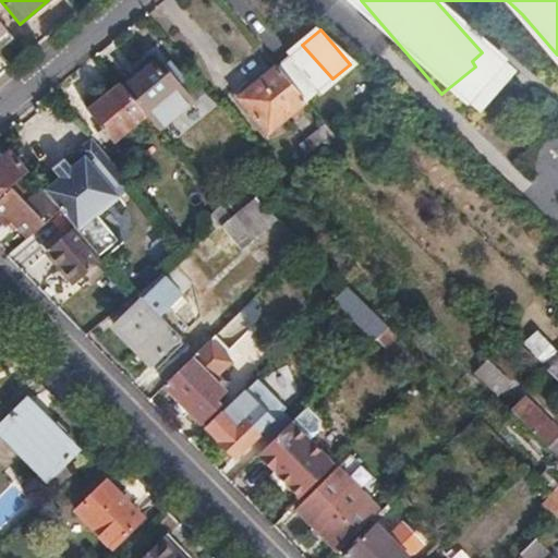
[(302,45),(277,65),(307,99),(332,79),(302,45)]
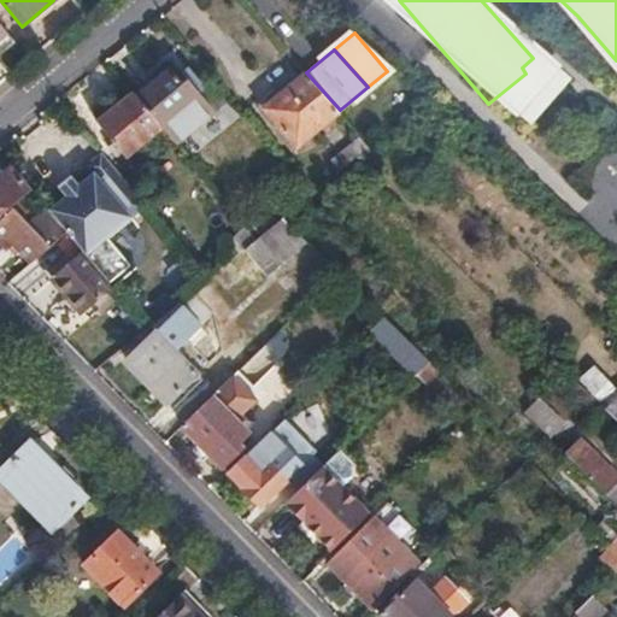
[(137,97),(163,128),(177,145),(215,115),(200,98),(209,90),(189,68),(183,72),(176,65),(137,97)]
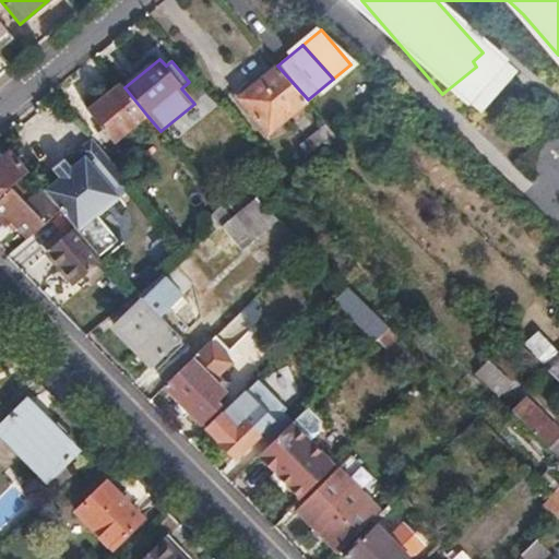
[(308,99),(277,66),(241,97),(270,132),(308,99)]
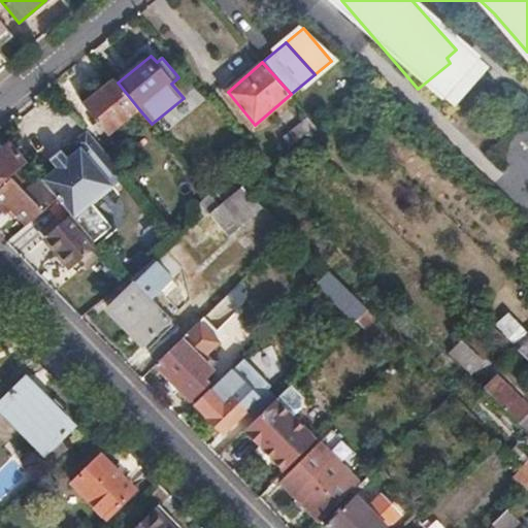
[(118,83),(114,78),(83,104),(108,134),(139,109),(118,83)]
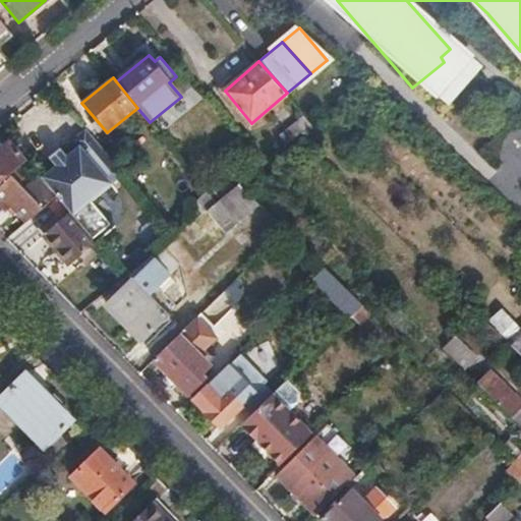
[(284,133),(290,141),(296,136),(312,124),(305,115),(284,133)]
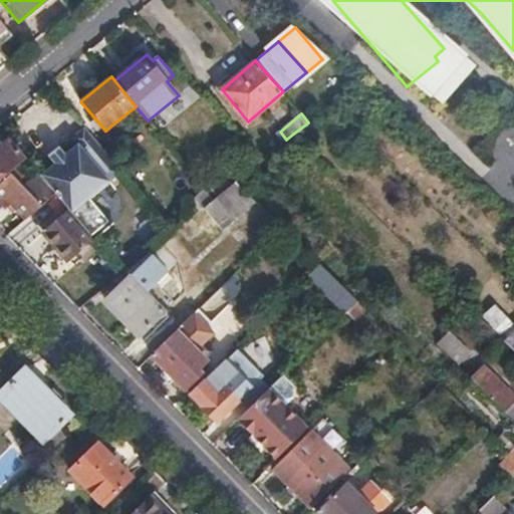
[(74,141),(37,172),(39,174),(55,194),(63,203),(67,208),(85,193),(104,177),(100,172),(113,162),(76,117),(64,129),(74,141)]
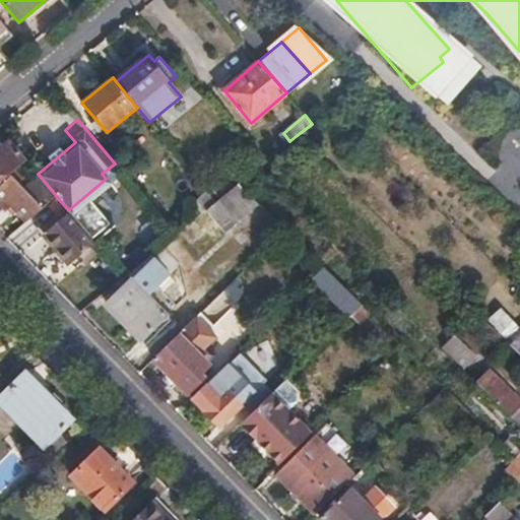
[(0,149),(0,183),(26,159),(11,140),(0,149)]
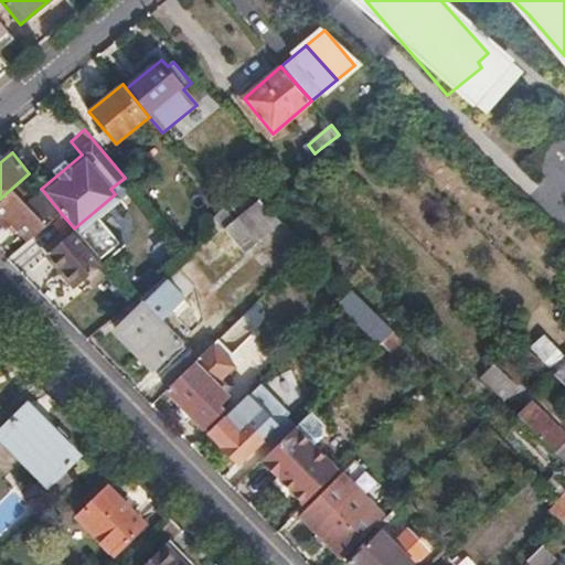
[(13,222),(30,240),(44,226),(41,222),(54,211),(42,195),(28,208),(12,191),(0,202),(0,219),(7,226),(9,226),(13,222)]
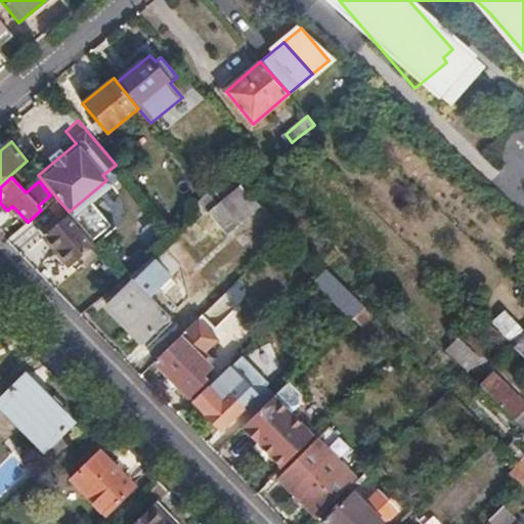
[(241,184),(216,204),(207,212),(223,232),(225,233),(258,205),(241,184)]
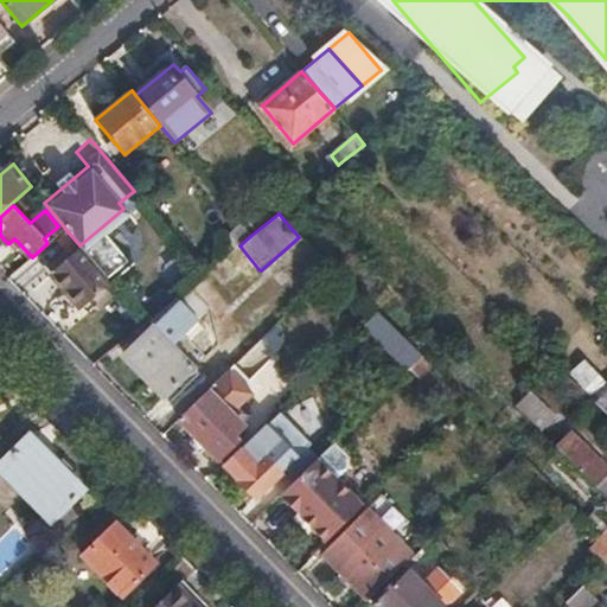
[(227,237),(235,249),(240,246),(250,236),(241,225),(227,237)]
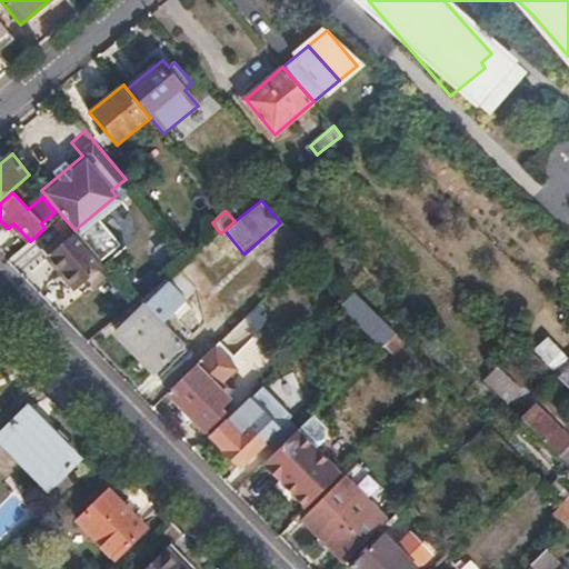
[(95,213),(75,230),(77,232),(97,256),(117,239),(95,213)]
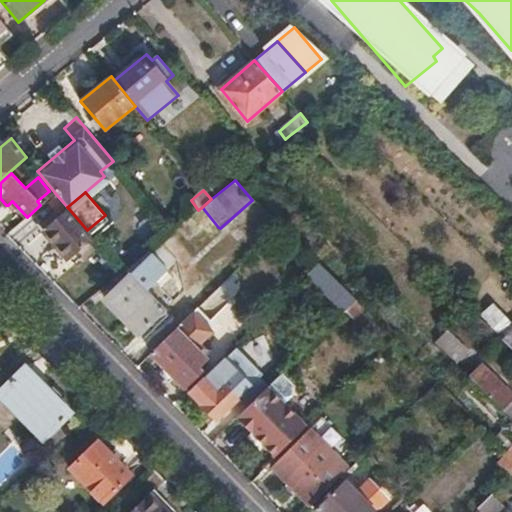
[(87,230),(69,209),(44,231),(68,260),(76,253),(82,260),(95,250),(89,243),(95,238),(87,230)]
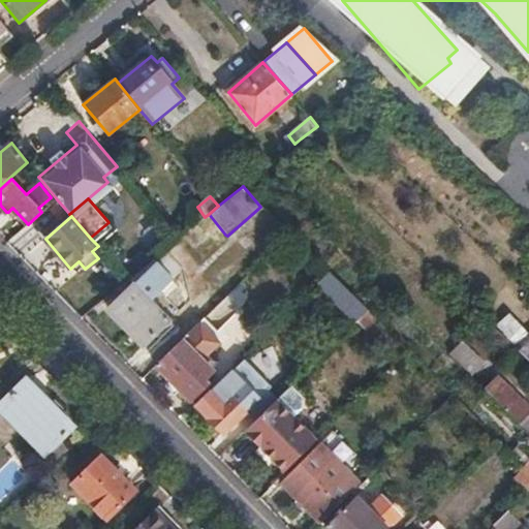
[(127,281),(115,291),(119,296),(106,307),(143,344),(159,328),(167,320),(169,318),(152,299),(172,280),(154,260),(127,281)]
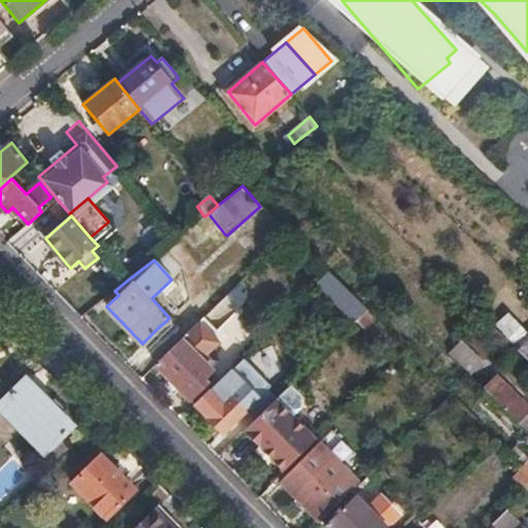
[(329,269),(319,281),(343,306),(341,309),(354,322),(367,308),(329,269)]
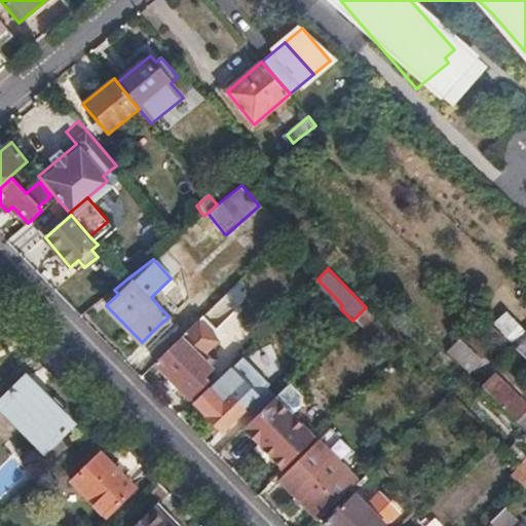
[(166,318),(158,326),(165,333),(173,325),(166,318)]
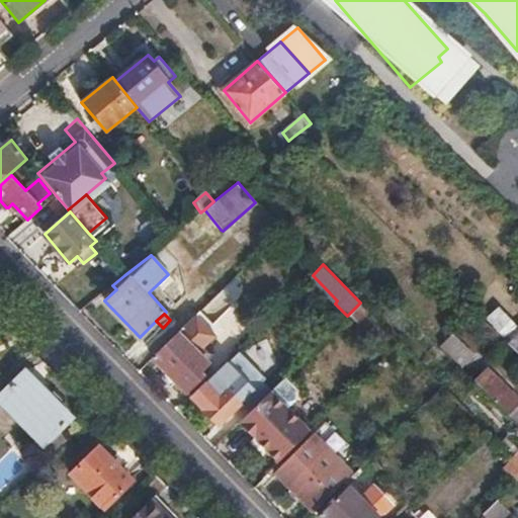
[(494,328),(483,317),(472,327),(484,338),(494,328)]
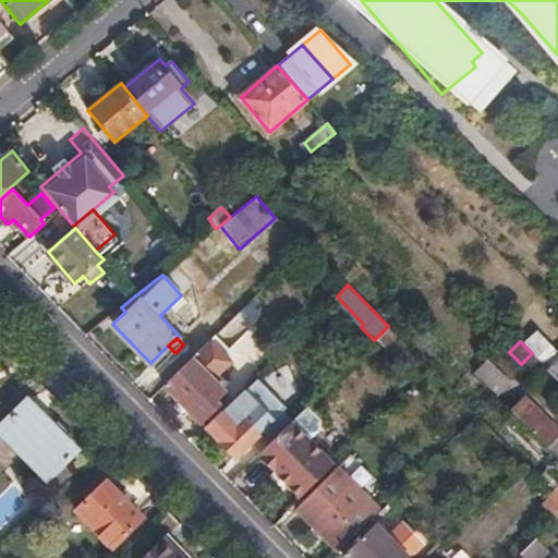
[(532,353),(521,364),(535,377),(546,367),(532,353)]
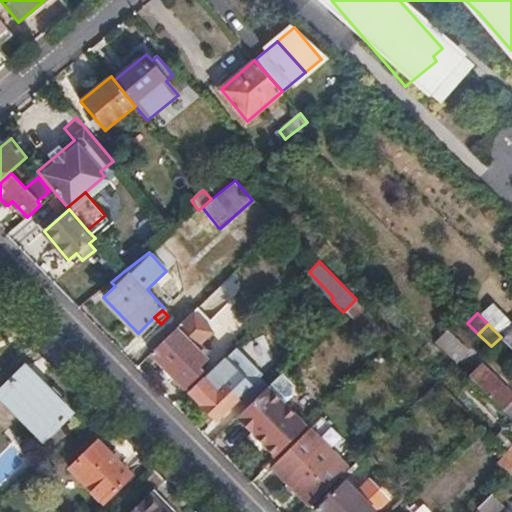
[(179,325),(151,353),(184,387),(199,371),(196,367),(203,359),(197,353),(201,349),(179,325)]
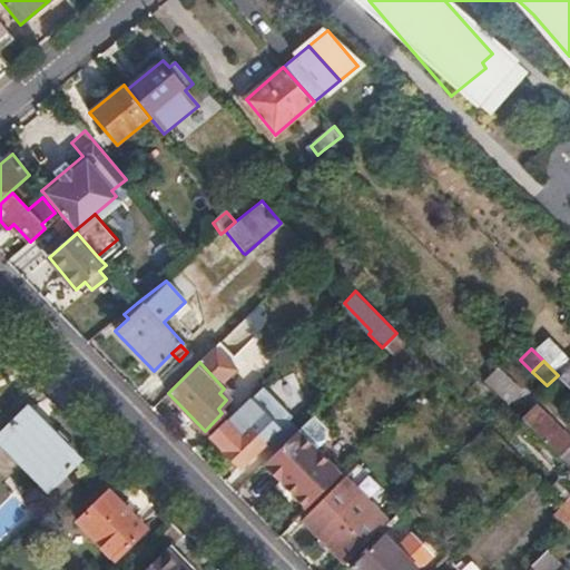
[(481,381),(505,404),(520,389),(494,365),(481,381)]
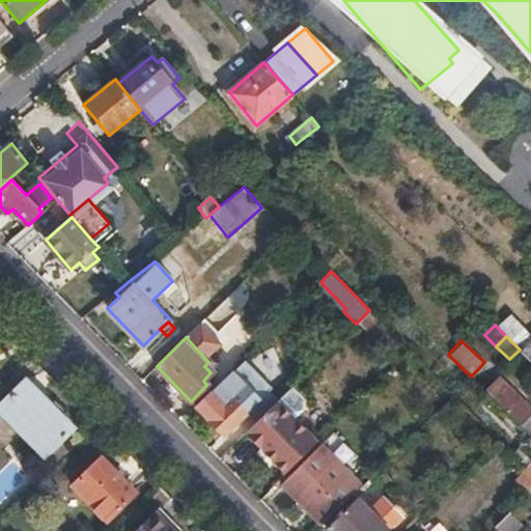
[(530,340),(521,351),(530,360),(530,340)]
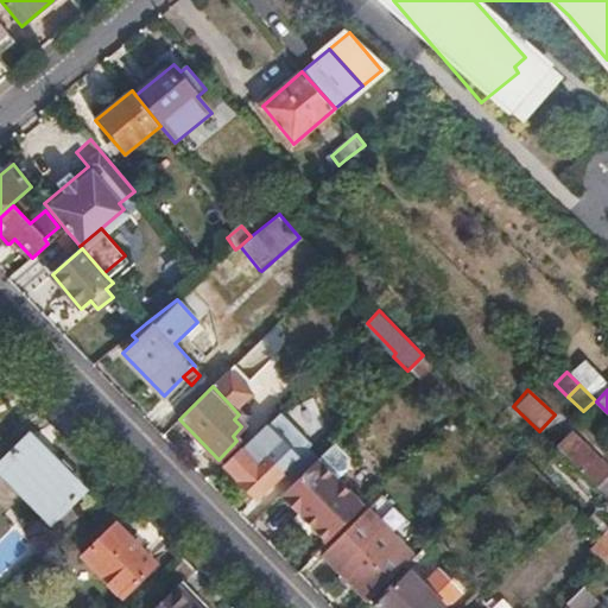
[(284,411),(227,467),(255,498),(282,473),(292,483),(301,475),(321,456),(309,445),(312,442),(284,411)]
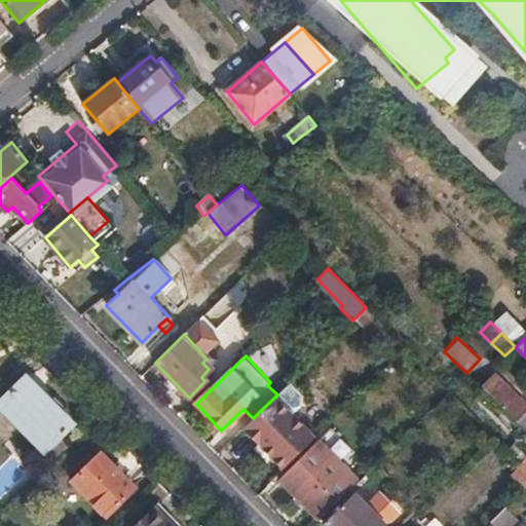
[(78,419),(29,371),(0,401),(0,408),(43,454),(60,438),(78,419)]
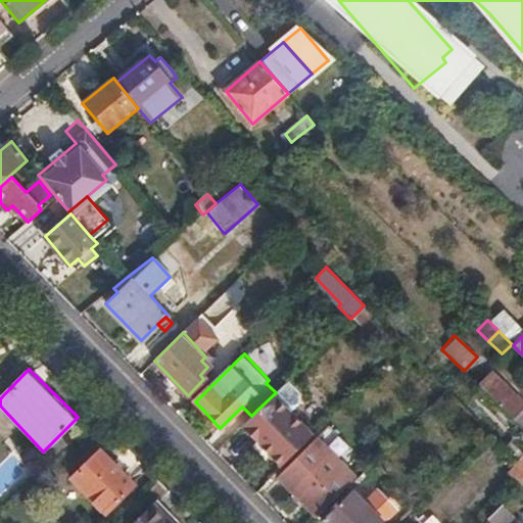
[(522,403),(492,373),(480,385),(522,428),(522,403)]
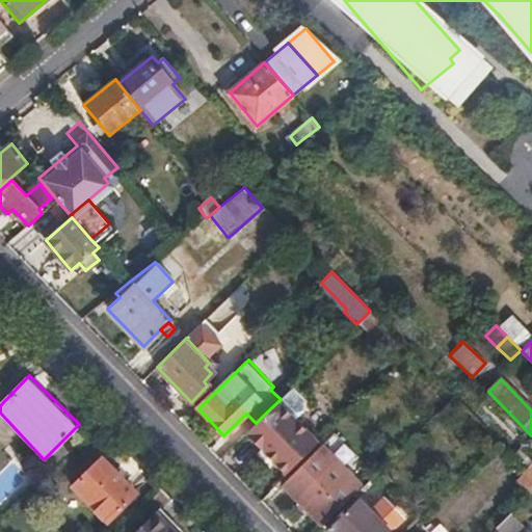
[(256,423),(245,433),(286,475),(299,460),(318,443),(295,419),(303,410),(303,400),(292,388),(291,390),(283,397),(281,399),(263,416),(256,423)]
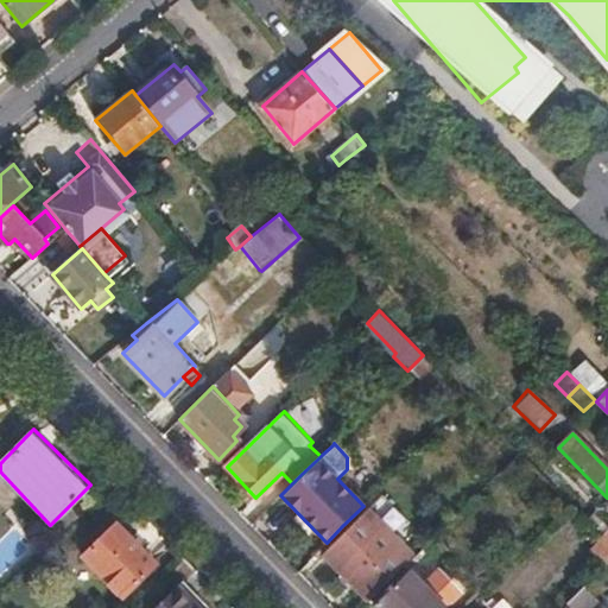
[(327,543),(318,550),(324,555),(371,511),(366,505),(363,506),(342,526),(327,543)]
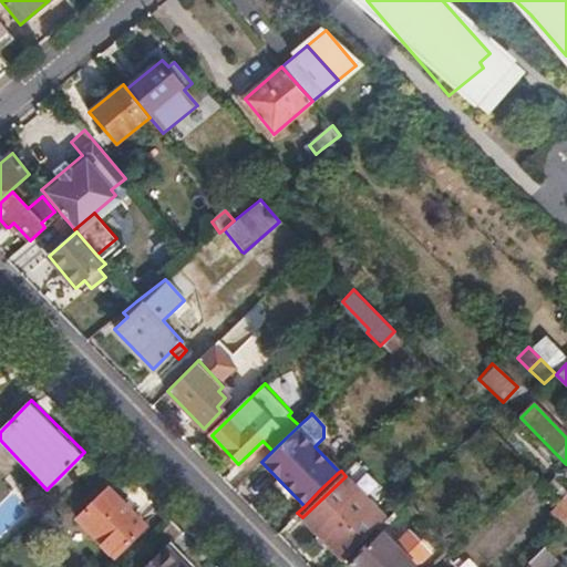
[(64,472),(47,490),(40,500),(48,508),(72,483),(73,482),(64,472)]
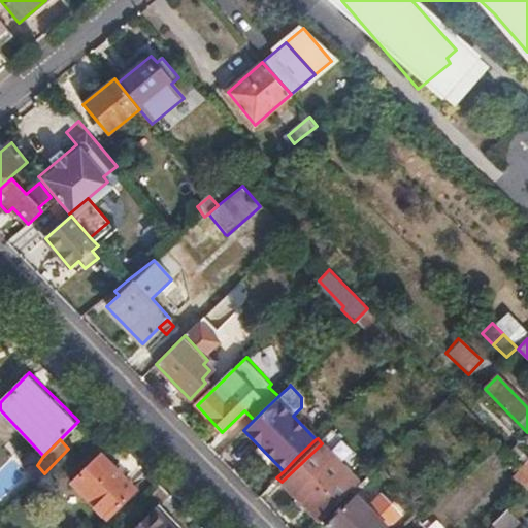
[(322,443),(282,482),(319,520),(357,481),(322,443)]
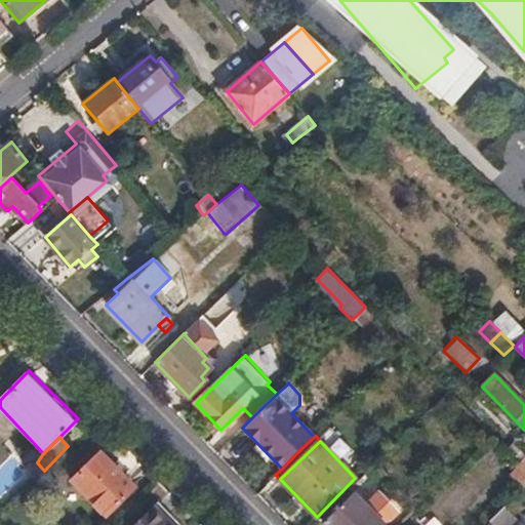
[(524,452),(514,442),(508,448),(521,461),(524,457),(524,452)]
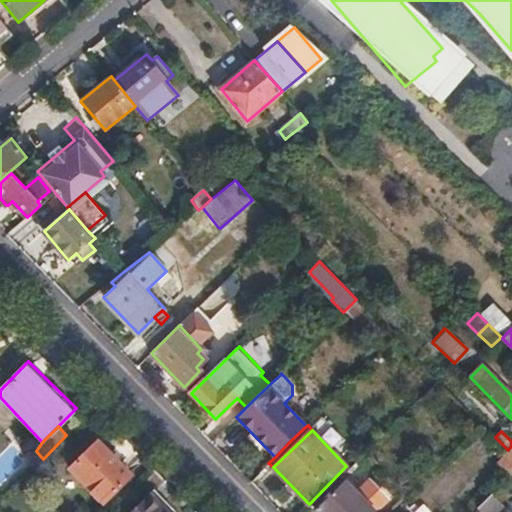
[(99,442),(70,470),(103,504),(132,476),(99,442)]
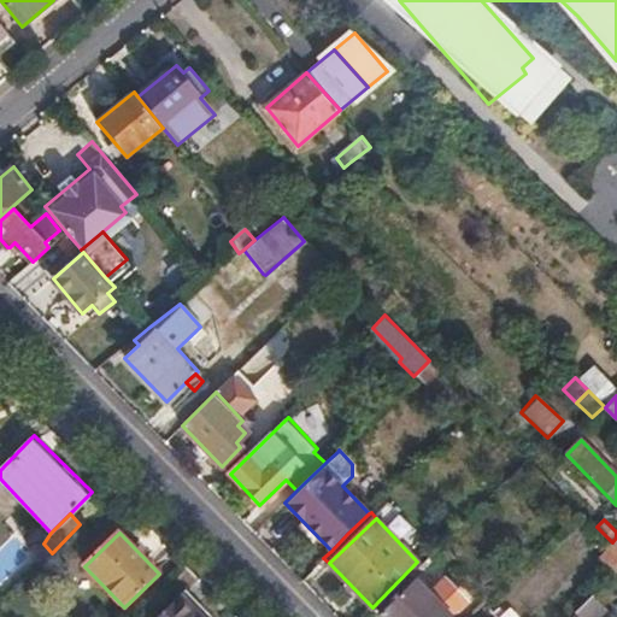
[(616,565),(616,550),(612,546),(599,558),(611,571),(616,565)]
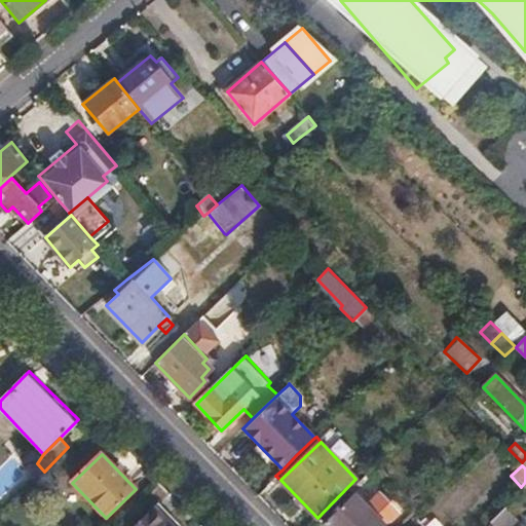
[(351,489),(323,518),(327,522),(354,493),(351,489)]
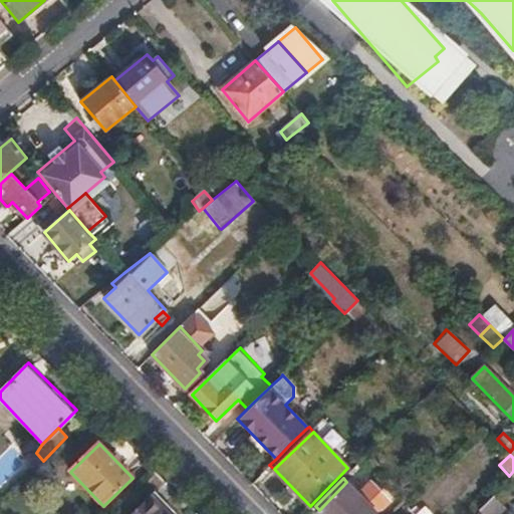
[(346,482),(319,510),(320,512),(321,513),(374,513),(376,513),(390,499),(371,481),(358,493),(354,488),(348,482),(346,482)]
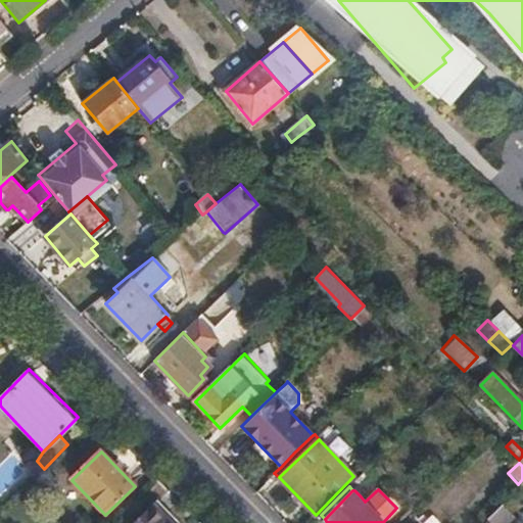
[(502,504),(487,518),(490,520),(492,522),(508,522),(514,517),(502,504)]
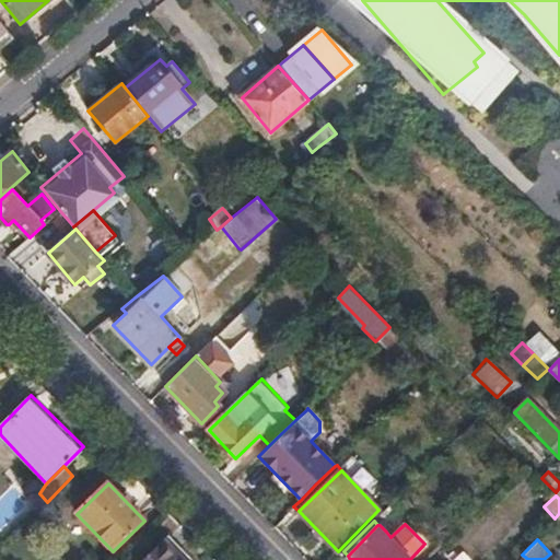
[(179,559),(163,543),(143,559),(179,559)]
